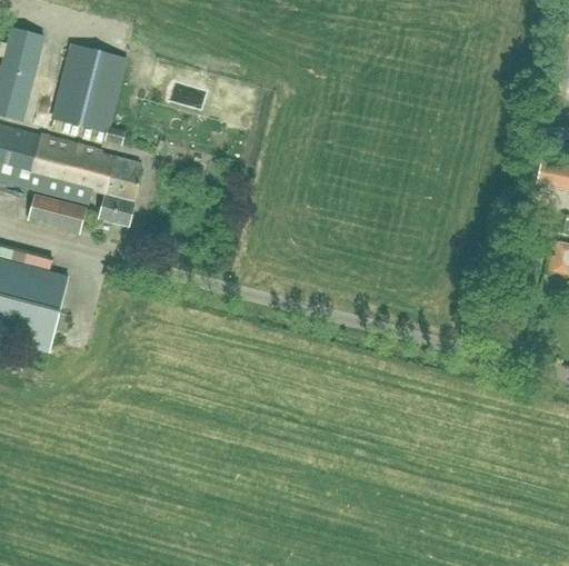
[(565,0),(557,32),(568,35),(568,0),(565,0)]
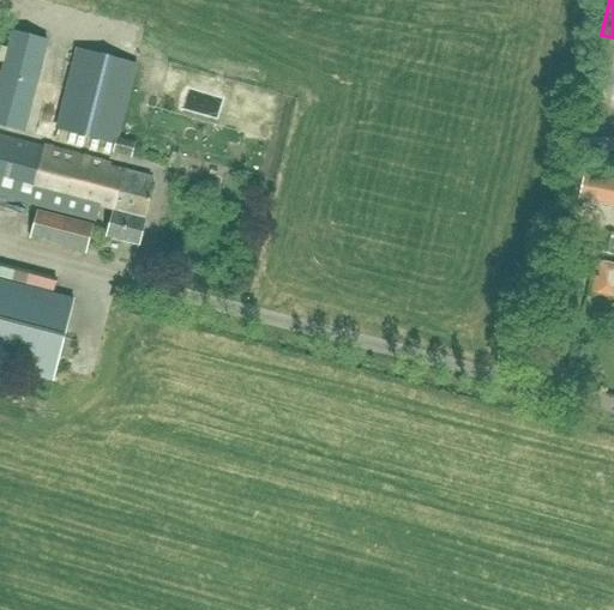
[(131,155),(134,139),(119,136),(138,61),(74,46),(55,126),(115,143),(113,150),(131,155)]
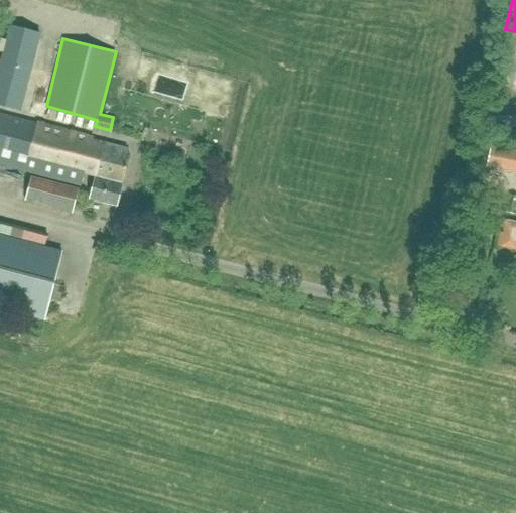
[(0,104),(14,109),(26,62),(0,56),(0,57),(0,104)]
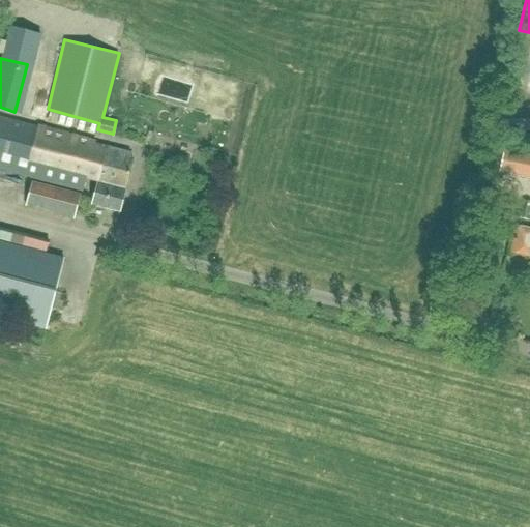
[(85,175),(97,178),(91,202),(100,204),(119,209),(131,156),(127,155),(128,150),(0,116),(0,166),(81,188),(85,175)]
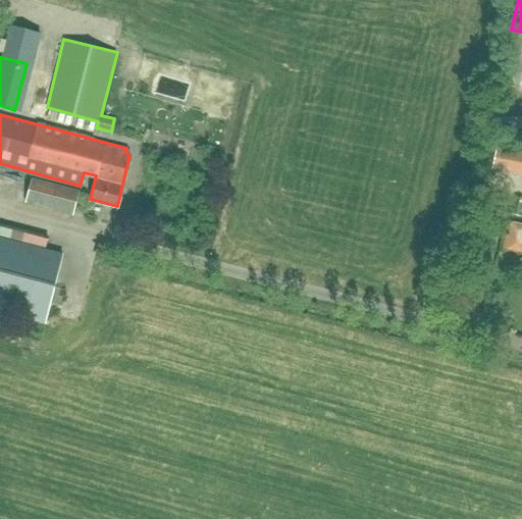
[(521,151),(496,146),(491,166),(521,172),(521,171),(521,151)]
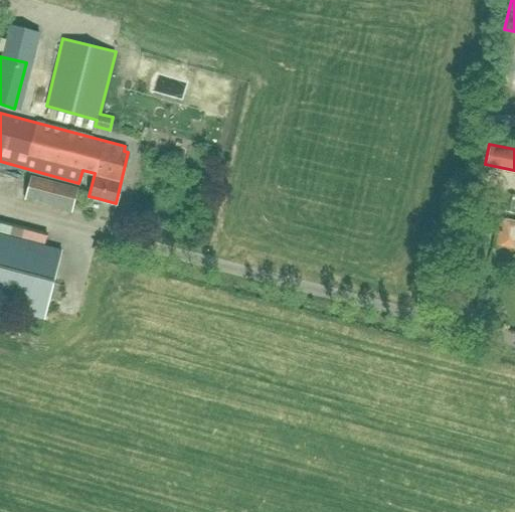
[(70,210),(77,188),(30,174),(24,198),(70,210)]
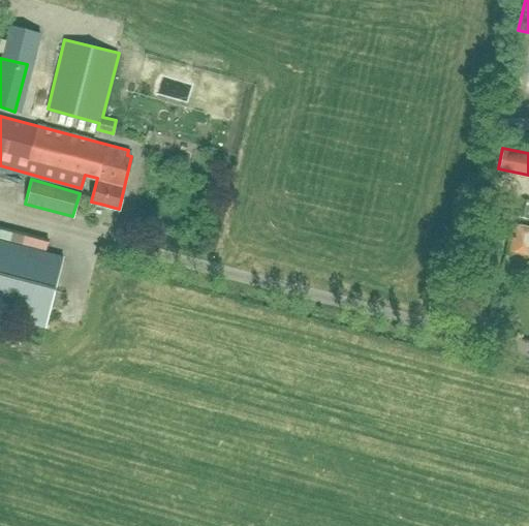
[(528,220),(516,217),(508,243),(527,248),(528,240),(528,220)]
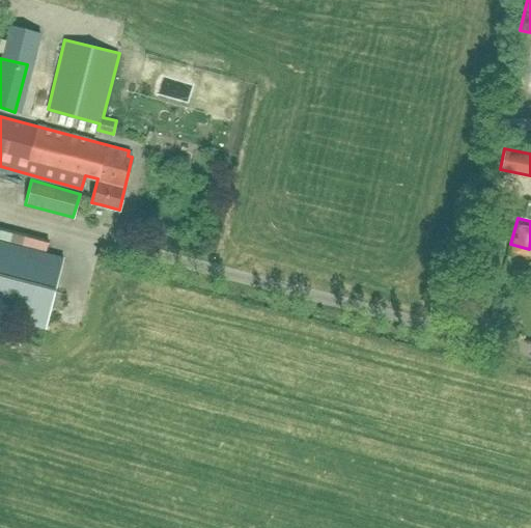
[(63,257),(0,241),(0,313),(46,326),(63,257)]
